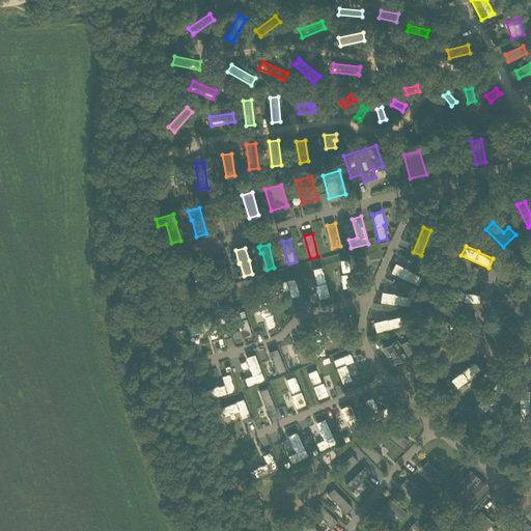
[(369,272),(366,256),(358,257),(361,281),(370,279),(369,272)]
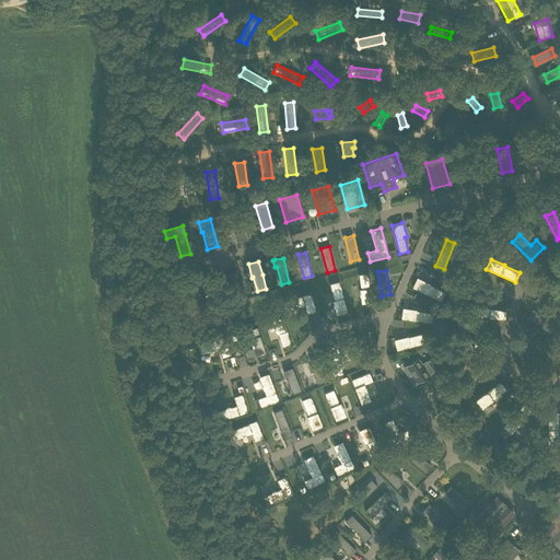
[(234,299),(243,296),(236,272),(229,275),(226,275),(229,281),(230,281),(234,299)]
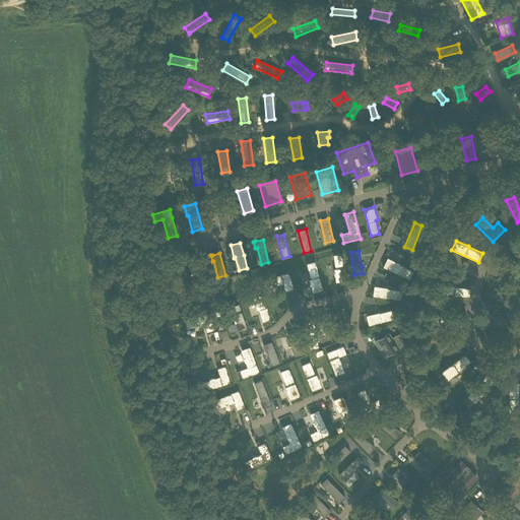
[(346,280),(342,253),(333,255),(335,268),(334,268),(336,281),(346,280)]
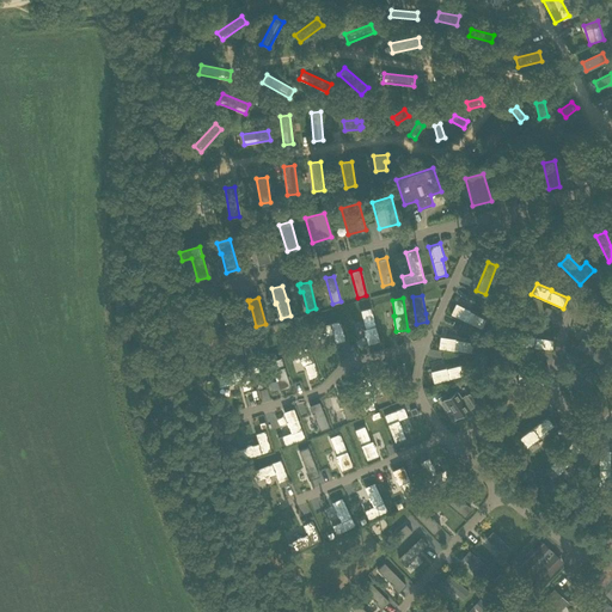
[(456,303),(450,312),(481,329),(487,319),(456,303)]
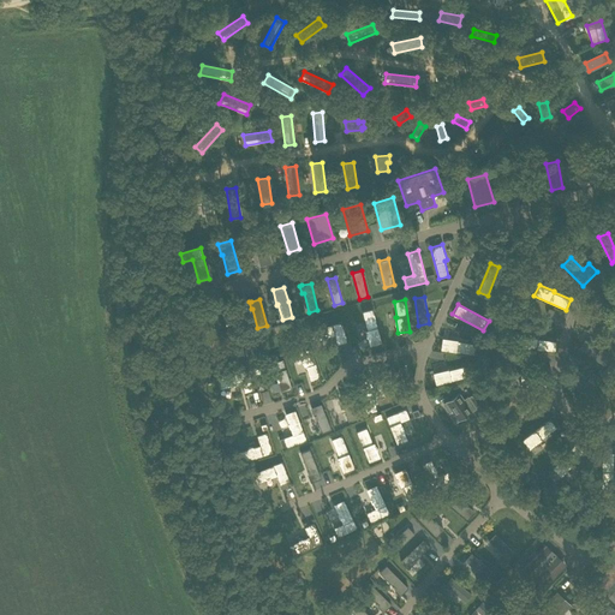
[(370,345),(371,345),(381,342),(372,309),(363,312),(368,330),(365,330),(370,345)]
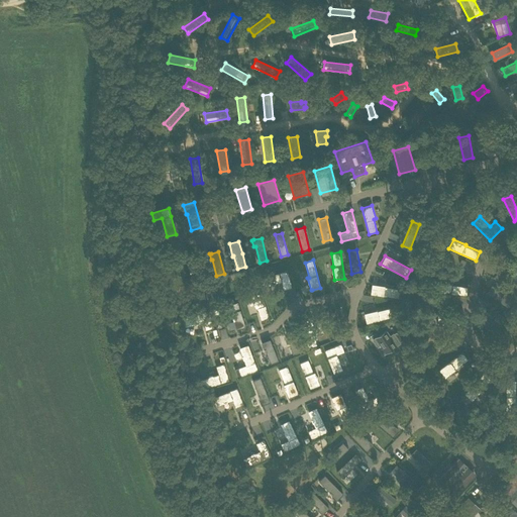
[(516,274),(510,268),(505,274),(516,285),(516,274)]
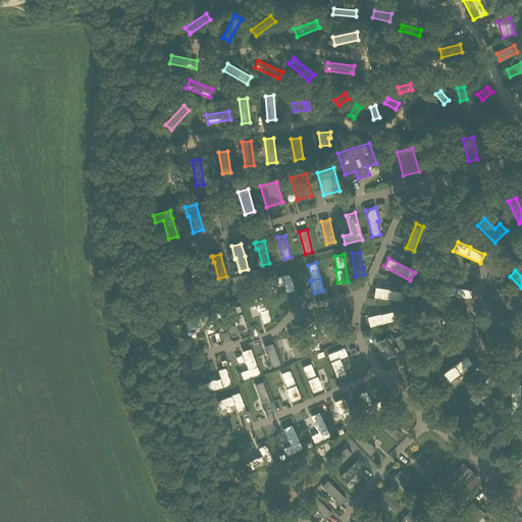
[(263,280),(266,289),(284,284),(286,293),(295,291),(290,273),(263,280)]
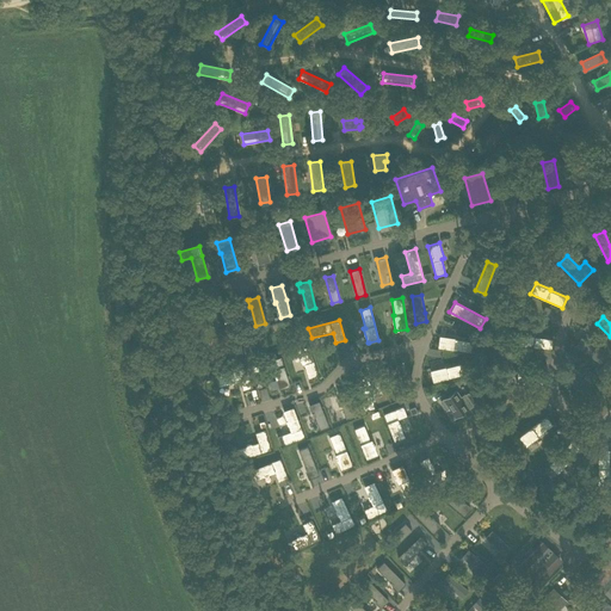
[(519,332),(517,345),(551,350),(554,339),(535,335),(535,334),(519,332)]
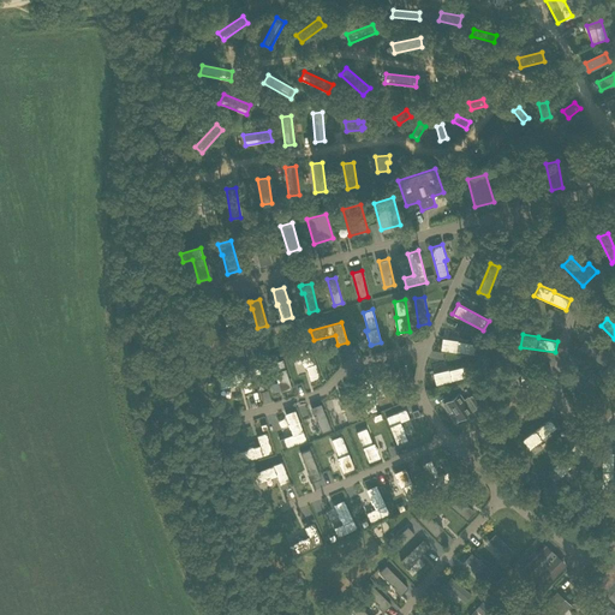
[(442,338),(441,350),(475,354),(477,344),(442,338)]
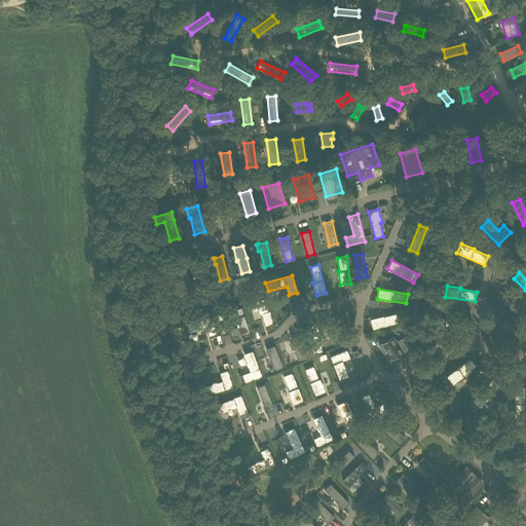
[(499,291),(494,298),(518,312),(522,306),(499,291)]
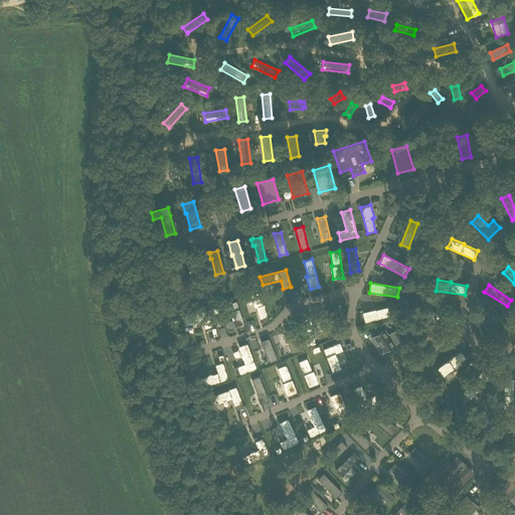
[(255,307),(260,319),(269,316),(261,291),(250,294),(254,307),(255,307)]
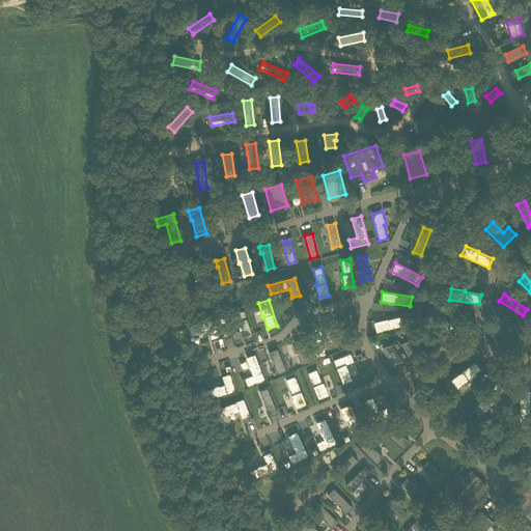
[(252,335),(245,310),(227,315),(229,324),(238,322),(243,337),(252,335)]
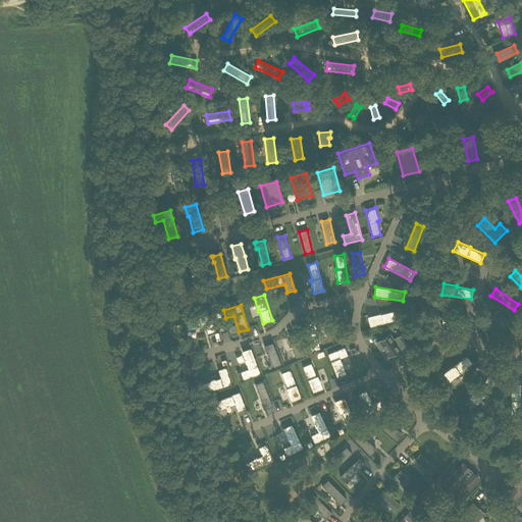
[(397,310),(368,317),(370,326),(399,319),(397,310)]
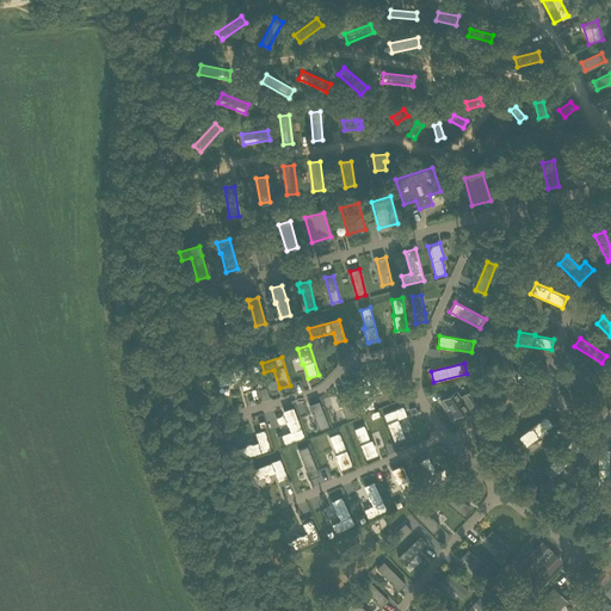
[(517,371),(517,383),(547,383),(547,364),(536,364),(536,371),(517,371)]
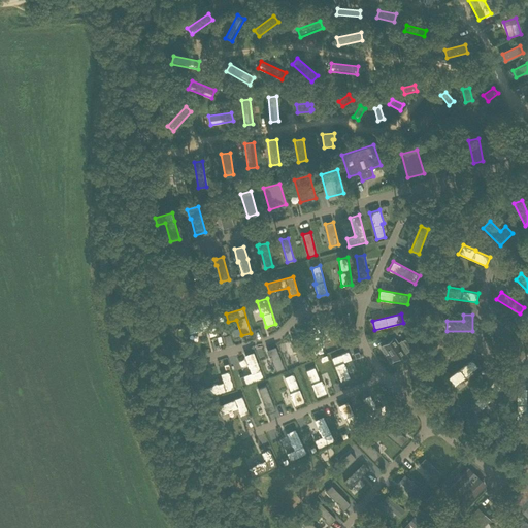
[(187,324),(189,329),(190,334),(190,333),(208,329),(209,337),(219,335),(215,317),(205,319),(187,324)]
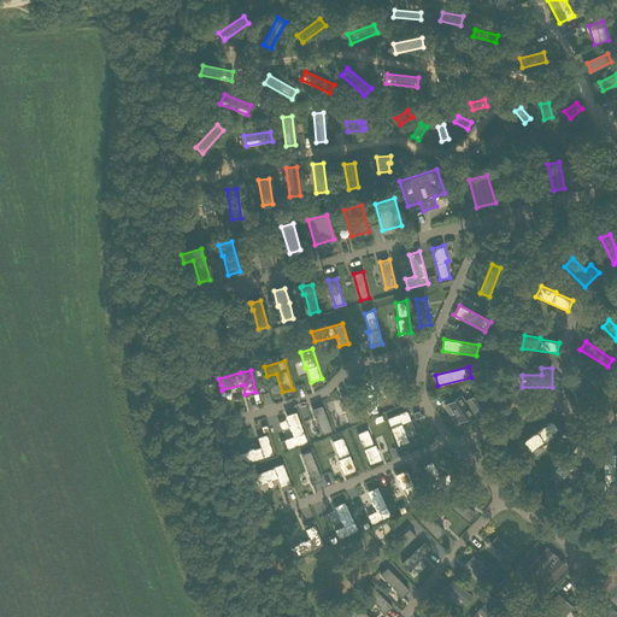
[(389,376),(397,403),(406,400),(400,374),(389,376)]
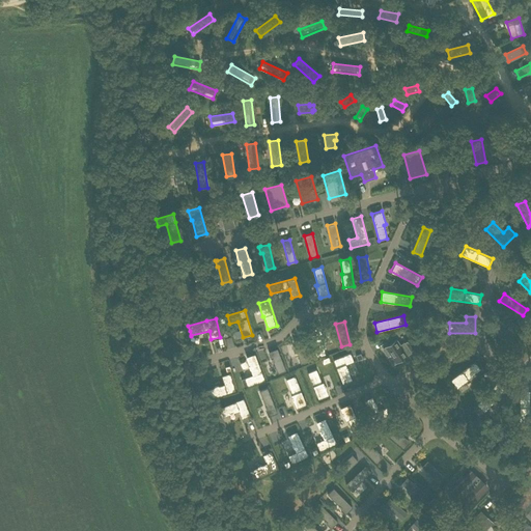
[(511,322),(496,344),(504,350),(520,328),(511,322)]
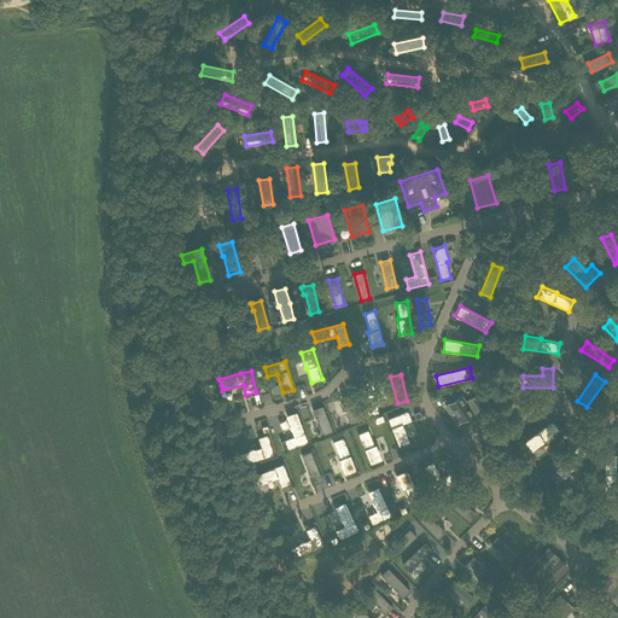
[(360,384),(368,415),(379,413),(374,396),(377,396),(375,394),(377,392),(374,389),(372,380),(360,384)]
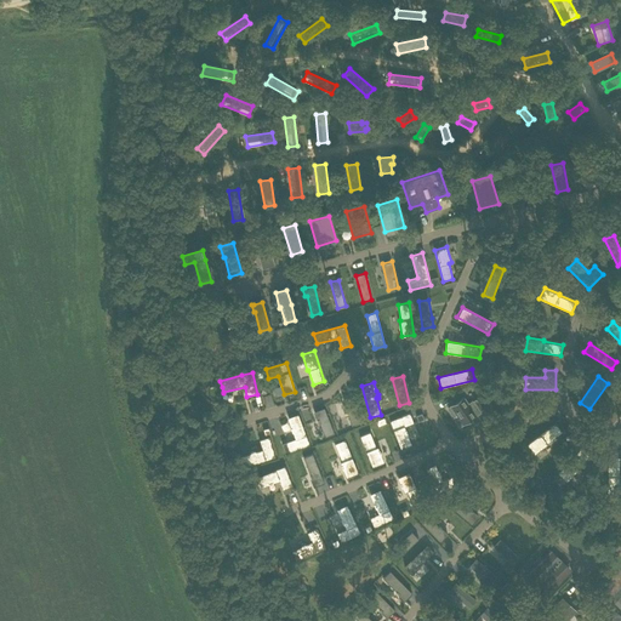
[(353,396),(343,398),(345,406),(346,406),(347,411),(352,425),(360,422),(353,396)]
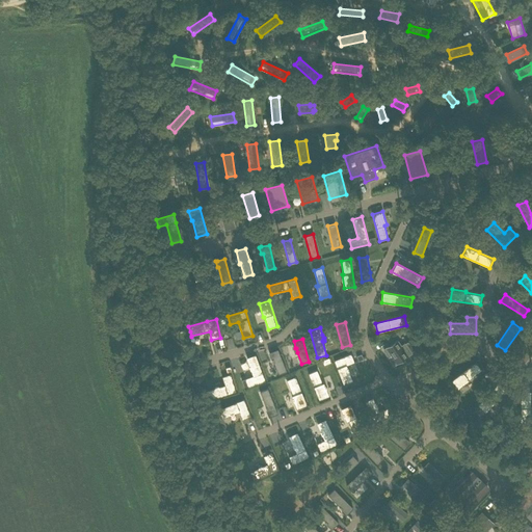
[(397,340),(383,349),(389,356),(391,355),(397,363),(411,352),(405,343),(401,346),(397,340)]
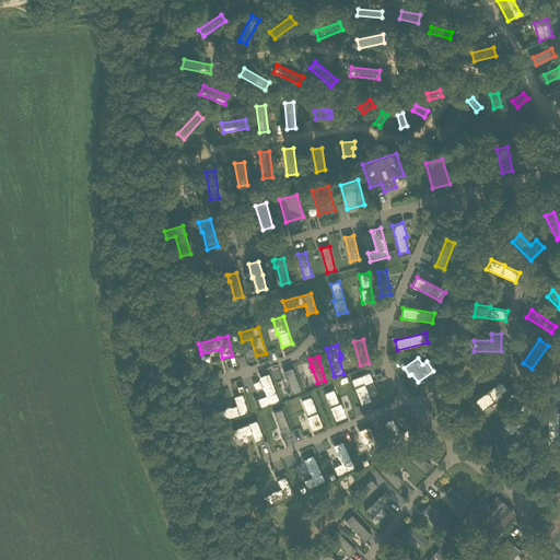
[(301,391),(292,368),(282,371),(286,377),(287,377),(288,381),(293,394),(301,391)]
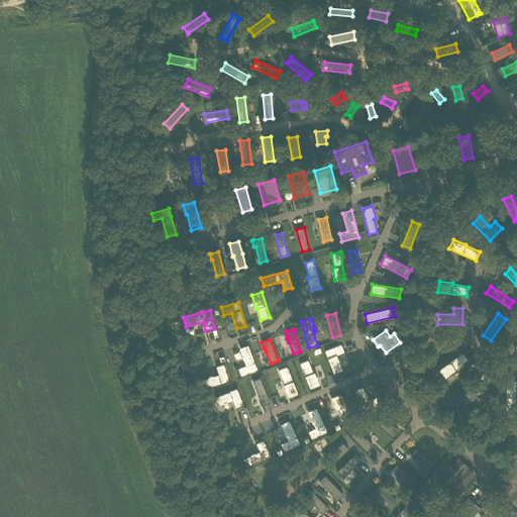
[(344,351),(341,343),(324,350),(327,358),(333,373),(342,370),(336,354),(344,351)]
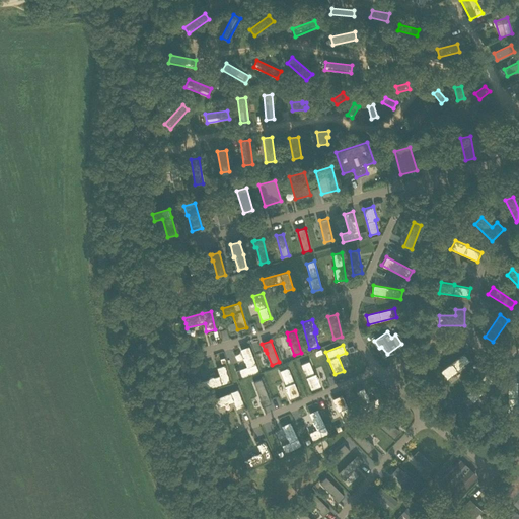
[(249,346),(240,349),(246,367),(239,370),(241,377),(258,371),(249,346)]
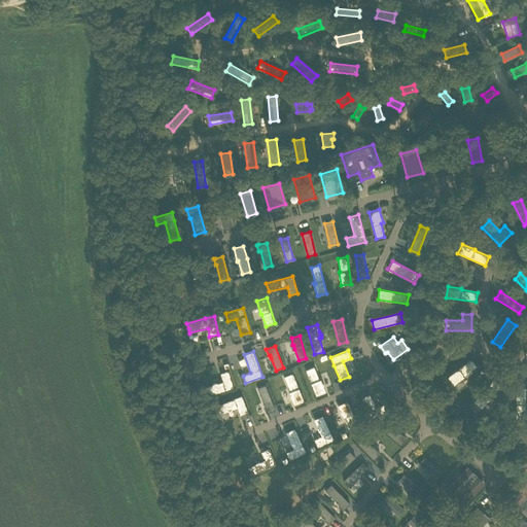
[(471,358),(448,376),(454,384),(478,365),(471,358)]
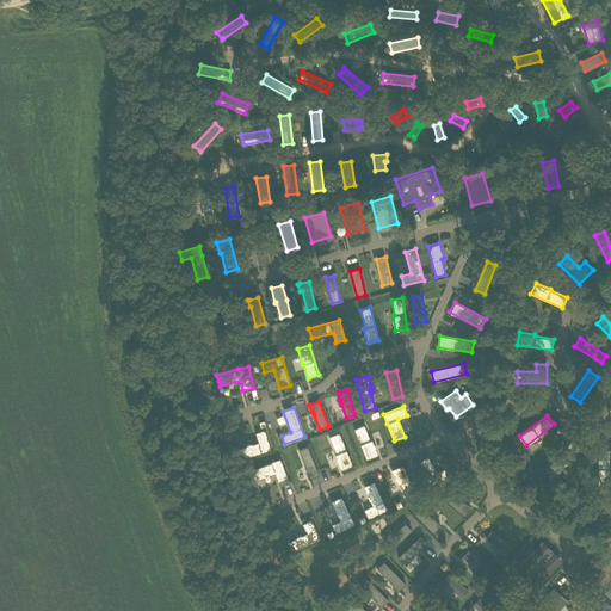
[(355,429),(360,444),(366,458),(378,454),(372,439),(370,439),(364,425),(355,429)]
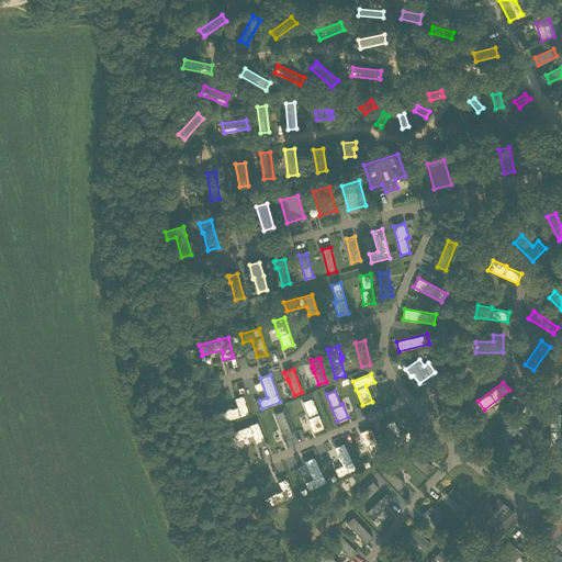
[(237,406),(220,412),(217,413),(221,422),(223,422),(249,414),(244,395),(235,398),(237,406)]
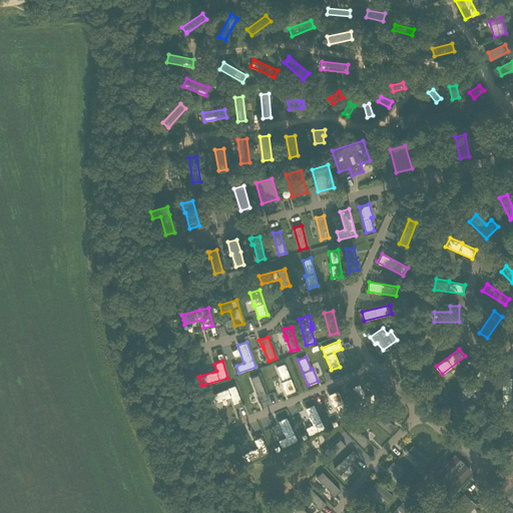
[(296,390),(291,378),(285,363),(277,367),(283,381),(281,382),(287,394),(296,390)]
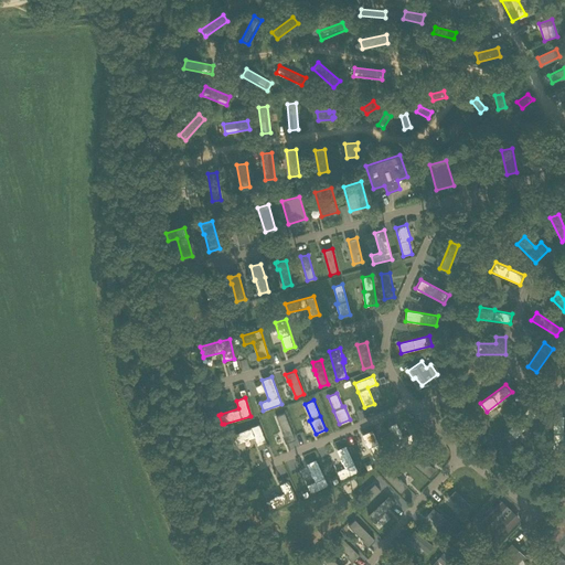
[(530,406),(507,430),(514,437),(536,414),(530,406)]
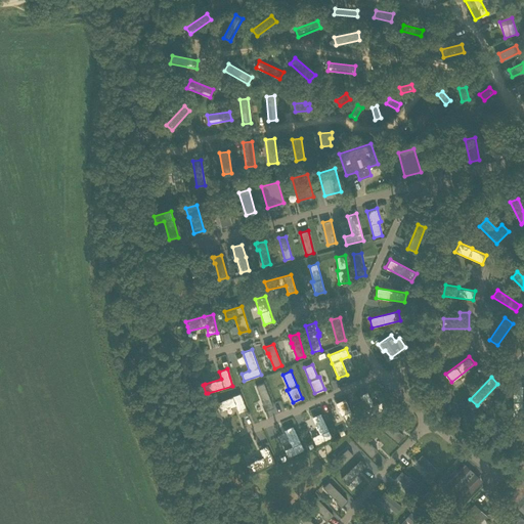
[(273,406),(264,383),(256,386),(266,409),(273,406)]
